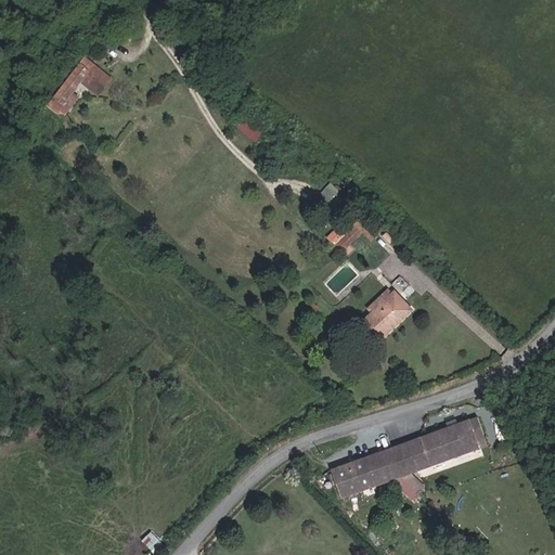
[(112,80),(85,60),(50,105),(59,112),(71,97),(81,82),(99,95),(112,80)]
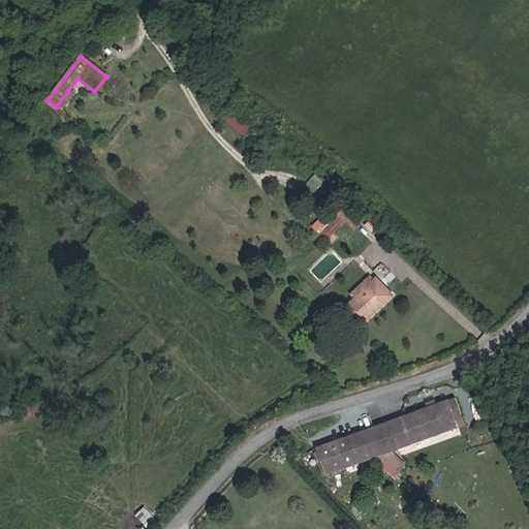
[(56,106),(48,100),(45,103),(54,110),(55,109),(62,115),(75,97),(67,92),(56,106)]
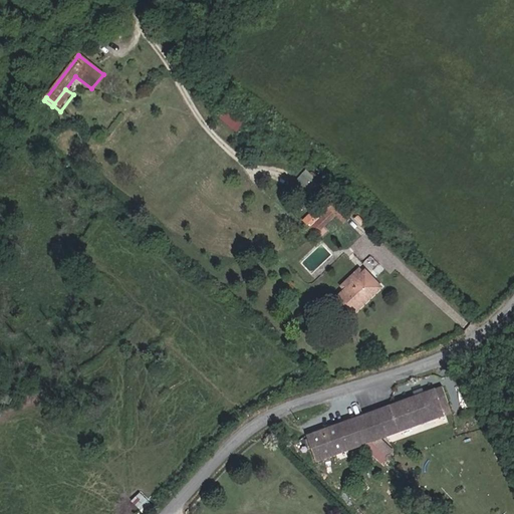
[(321,190),(325,187),(315,176),(312,179),(308,176),(305,172),(302,175),(303,176),(293,185),(310,203),(323,191),(321,190)]
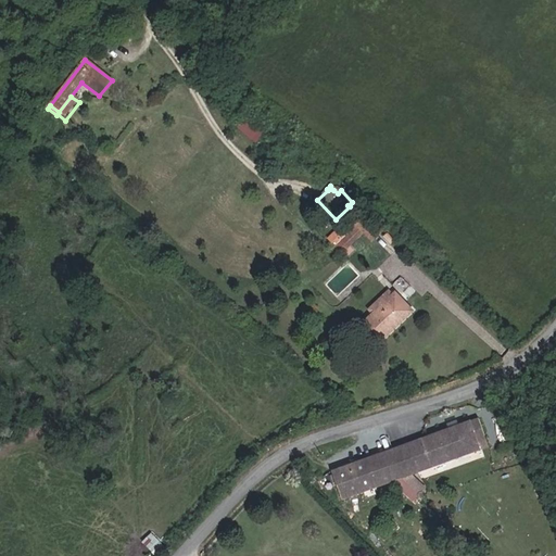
[(364,218),(361,214),(336,238),(339,242),(337,243),(344,251),(357,239),(350,231),(364,218)]
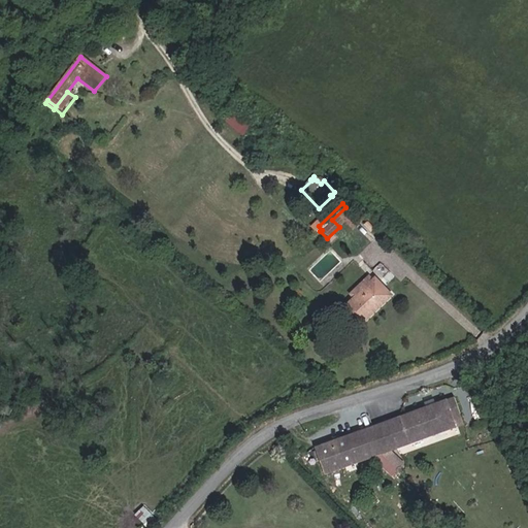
[(339,227),(352,215),(345,207),(332,220),(339,227)]
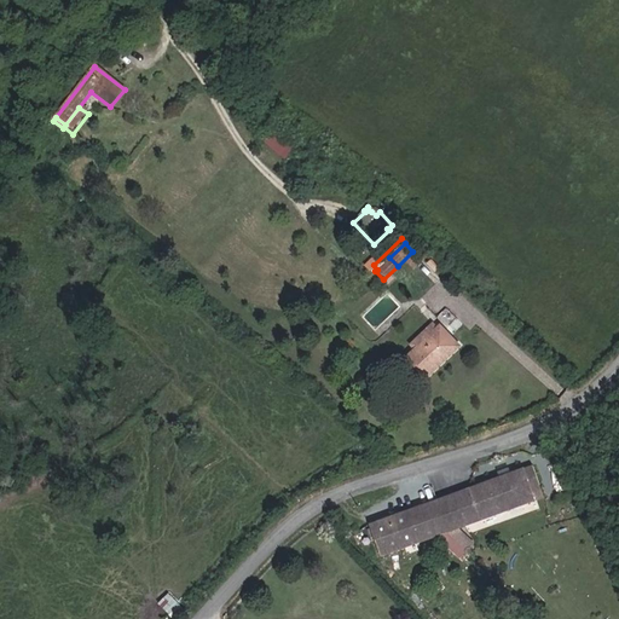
[(377,285),(383,279),(375,271),(369,277),(377,285)]
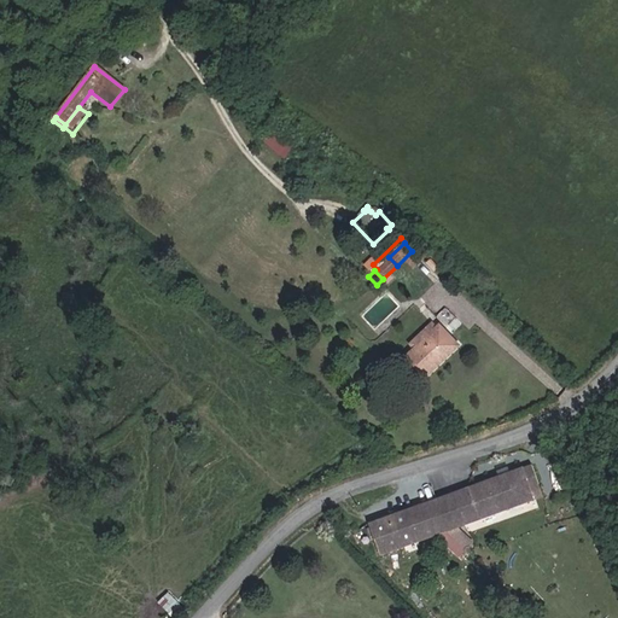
[(419,386),(461,345),(439,324),(437,326),(432,321),(408,344),(413,348),(397,363),(419,386)]
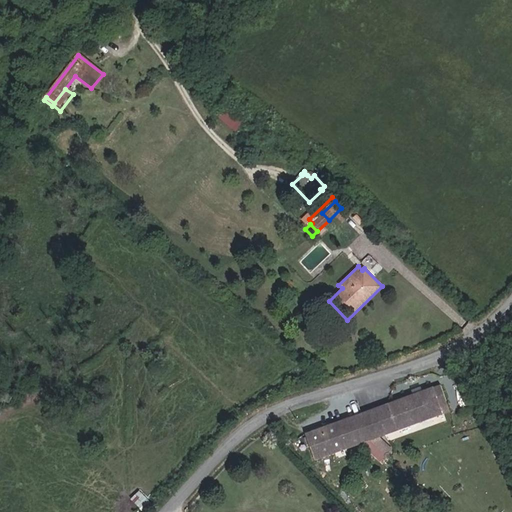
[(305,434),(315,460),(443,414),(441,407),(447,405),(440,385),(305,434)]
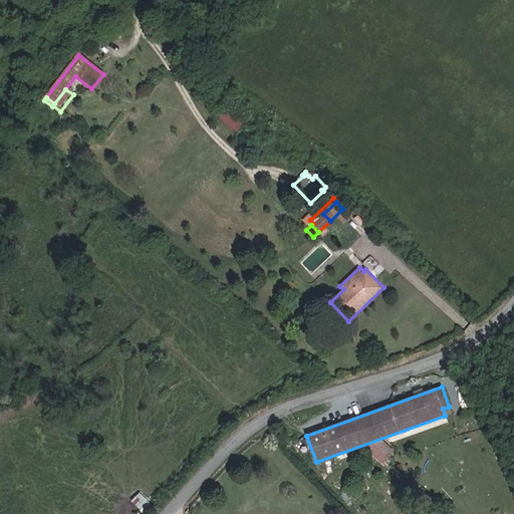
[(130,502),(140,511),(150,500),(140,491),(130,502)]
